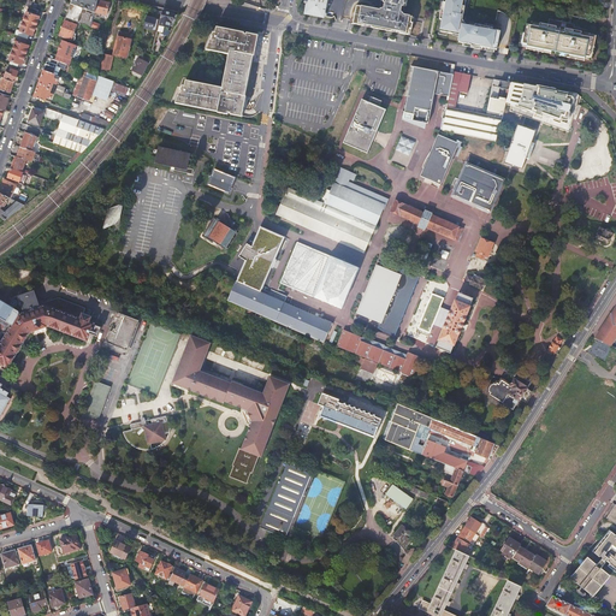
[(95,12),(98,0),(72,0),(71,4),(95,12)]
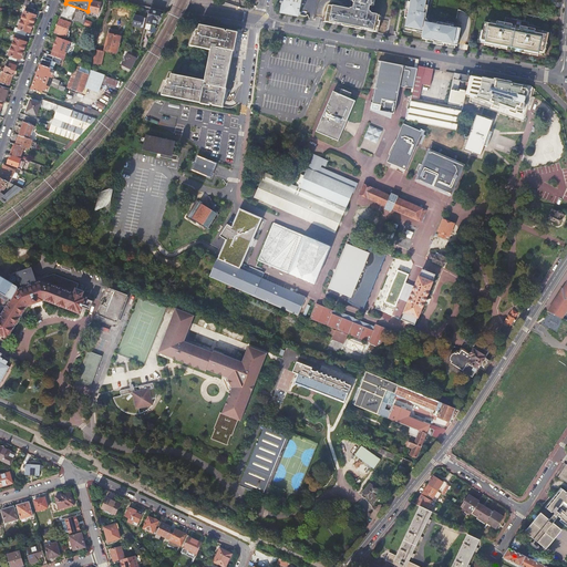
[(101,2),(90,0),(88,11),(99,13),(101,2)]
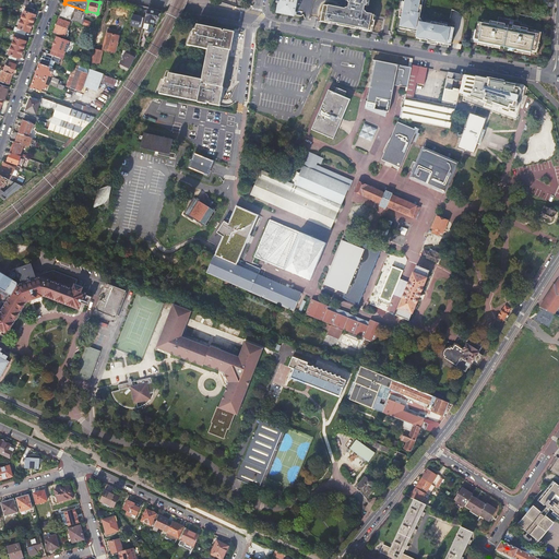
[(280,0),(278,11),(294,14),(296,0),(280,0)]
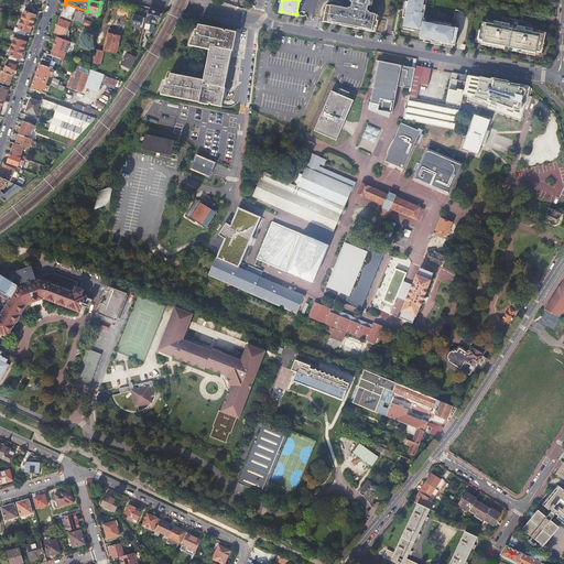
[(350,0),(350,1),(353,2),(351,7),(348,9),(326,4),(323,22),(346,26),(375,32),(376,26),(377,28),(378,21),(377,21),(378,15),(370,13),(367,10),(368,6),(370,6),(370,0),(350,0)]
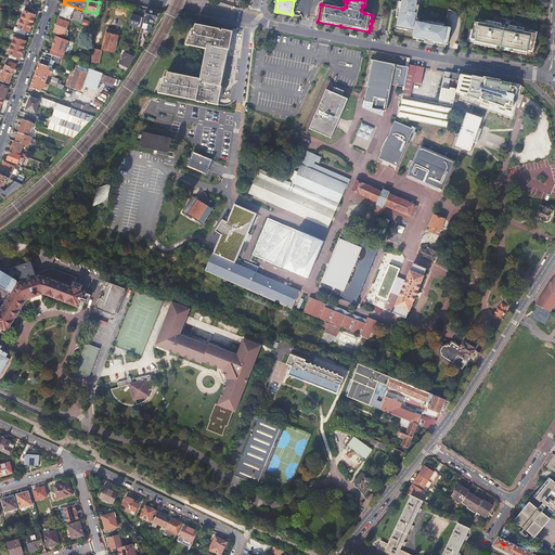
[(399,0),(399,2),(400,2),(398,10),(397,12),(398,13),(397,17),(399,17),(397,28),(414,31),(413,38),(417,39),(425,40),(424,42),(428,43),(428,42),(433,43),(433,42),(448,46),(451,28),(443,26),(443,25),(436,24),(428,22),(428,24),(423,23),(420,23),(416,17),(416,13),(415,13),(417,5),(418,5),(420,0),(418,0),(399,0)]
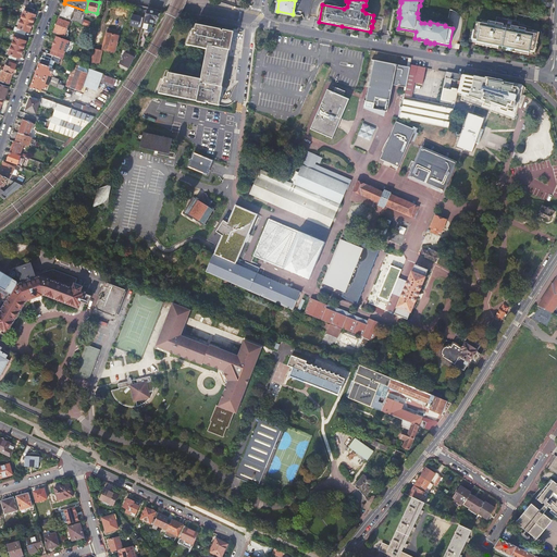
[(549,17),(551,9),(530,2),(528,11),(548,16),(549,17)]
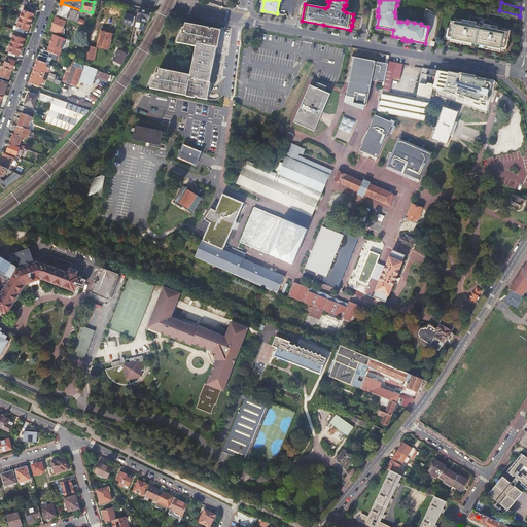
[(64,18),(78,23),(81,10),(61,3),(57,15),(64,18)]
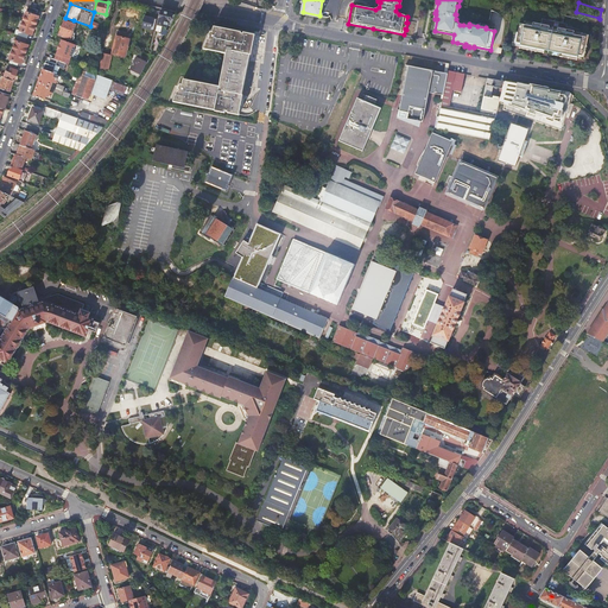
[(23,20),(36,25),(40,11),(30,7),(29,6),(23,20)]
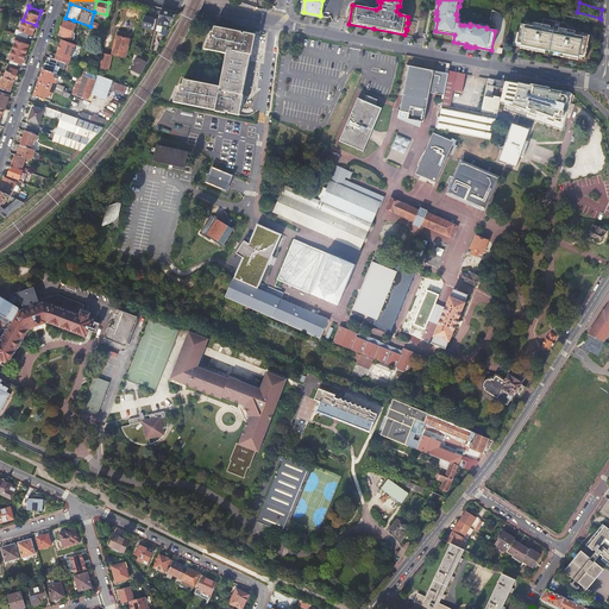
[(168,27),(173,14),(161,11),(156,33),(162,35),(164,26),(168,27)]
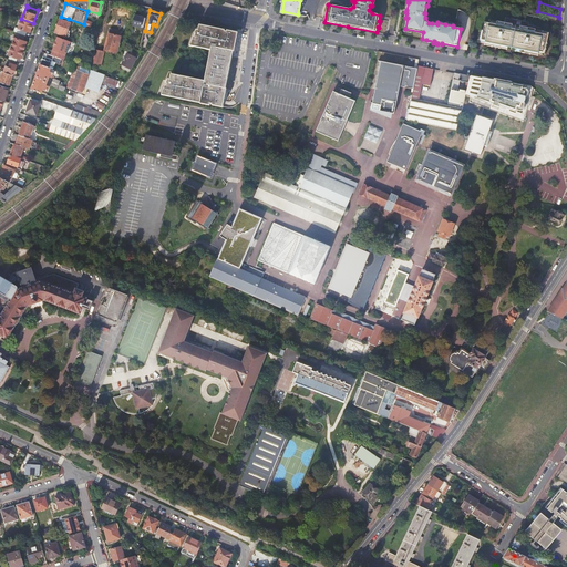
[(144,29),(146,18),(135,16),(133,26),(144,29)]
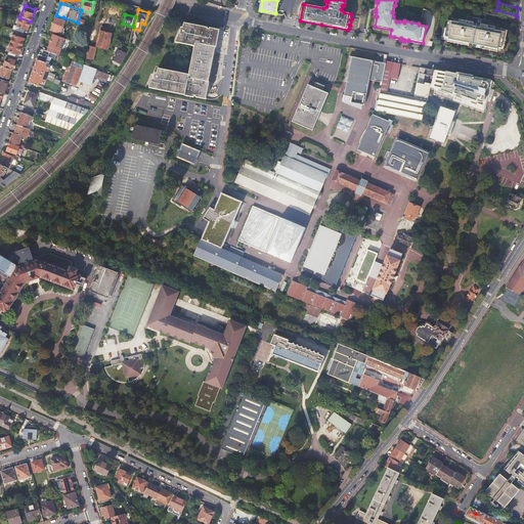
[(62,20),(63,17),(56,15),(56,17),(51,30),(61,34),(63,34),(64,32),(63,32),(64,30),(62,29),(66,22),(62,20)]
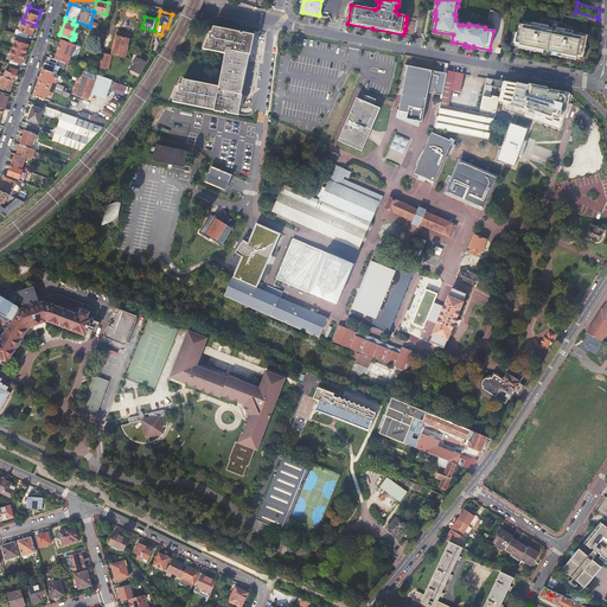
[(32,34),(36,25),(23,20),(18,34),(27,38),(30,33),(32,34)]
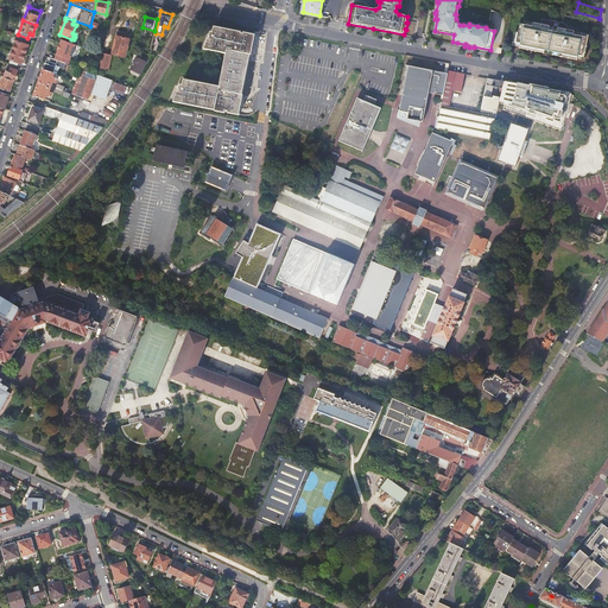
[(515,32),(513,45),(520,48),(519,49),(544,54),(544,52),(552,55),(552,56),(577,61),(577,58),(584,59),(589,36),(575,31),(558,29),(558,30),(550,27),(550,26),(525,23),(525,25),(520,25),(519,32),(515,32)]
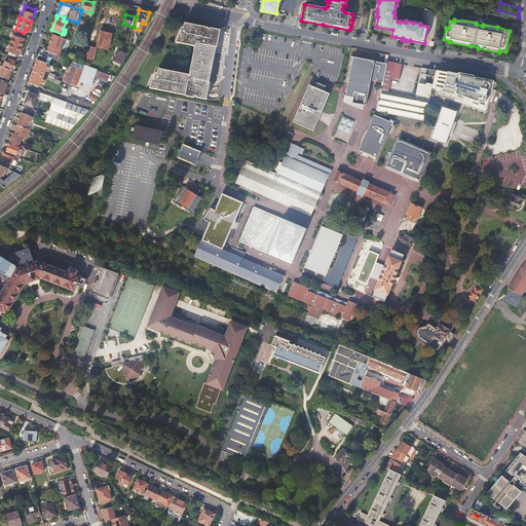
[(184,28),(182,28),(176,42),(195,46),(189,75),(158,69),(157,73),(155,73),(149,88),(194,97),(194,96),(196,97),(196,98),(205,100),(210,82),(209,82),(219,30),(184,24),(184,28)]
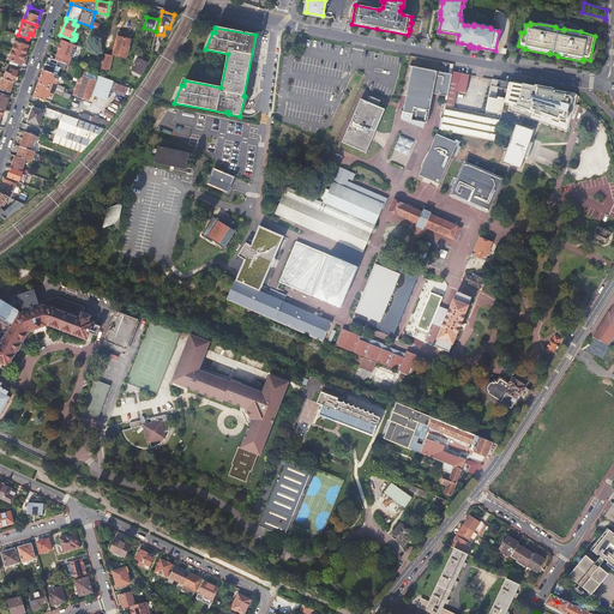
[(128,47),(131,35),(119,32),(113,54),(126,58),(127,50),(130,50),(130,48),(128,47)]
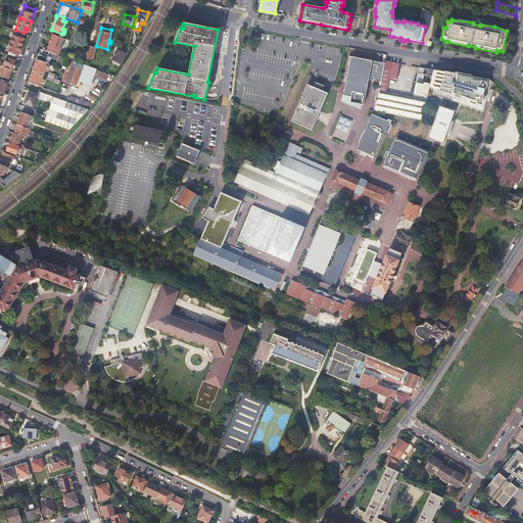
[(22,37),(24,33),(15,30),(11,42),(21,46),(25,38),(22,37)]
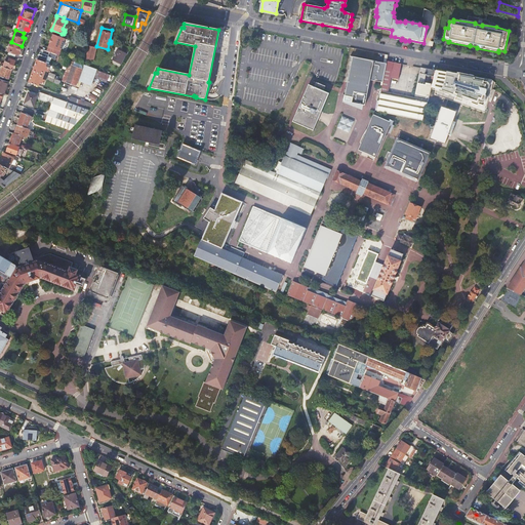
[(55,54),(61,37),(53,34),(52,38),(51,38),(50,40),(51,40),(51,41),(50,41),(49,43),(50,43),(47,51),(55,54)]
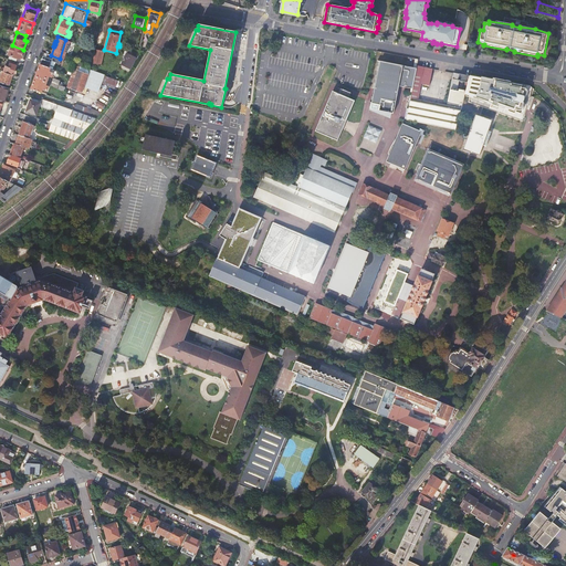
[(8,58),(17,61),(18,58),(20,59),(23,50),(12,45),(8,58)]
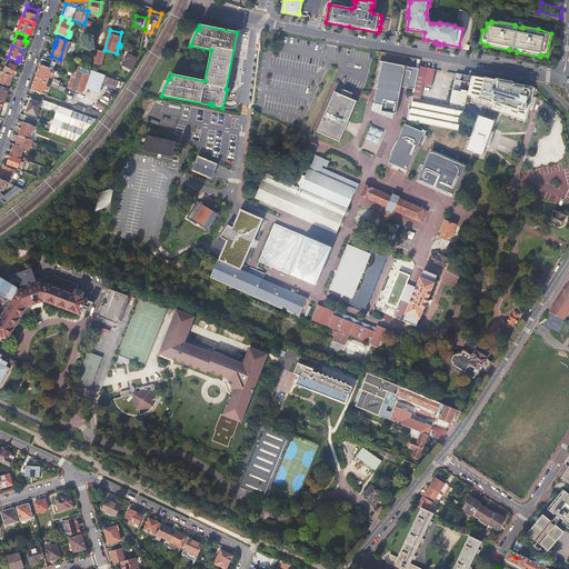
[(97,50),(96,57),(93,63),(101,66),(105,52),(97,50)]
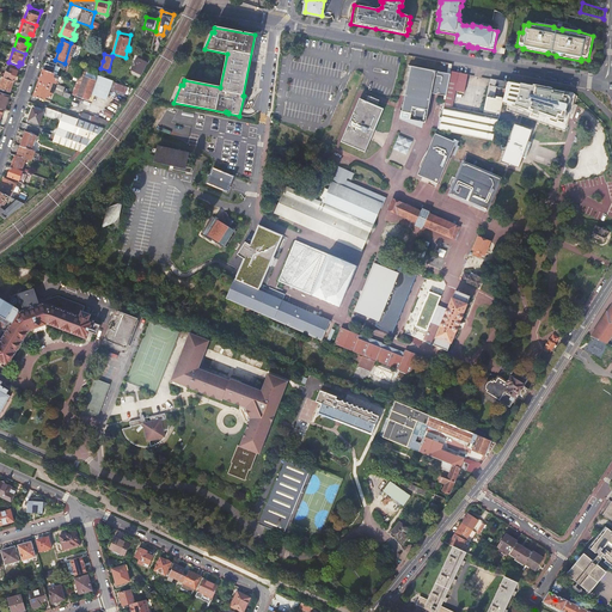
[(142,74),(147,62),(136,57),(135,59),(136,60),(132,69),(142,74)]
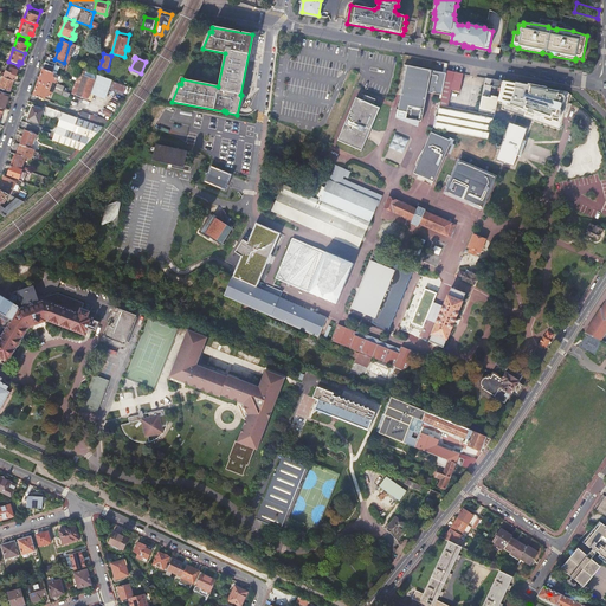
[(66,63),(64,63),(55,59),(50,58),(49,62),(47,60),(46,60),(43,69),(53,73),(56,68),(57,68),(58,66),(64,69),(66,63)]
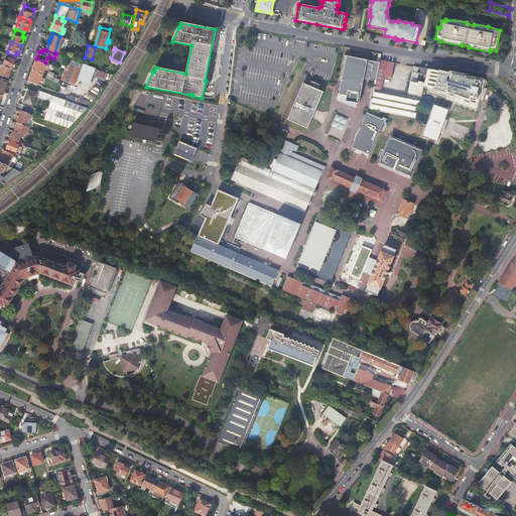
[(376,81),(380,61),(345,54),(340,81),(342,81),(339,94),(338,100),(353,102),(357,103),(359,104),(364,79),(376,81)]
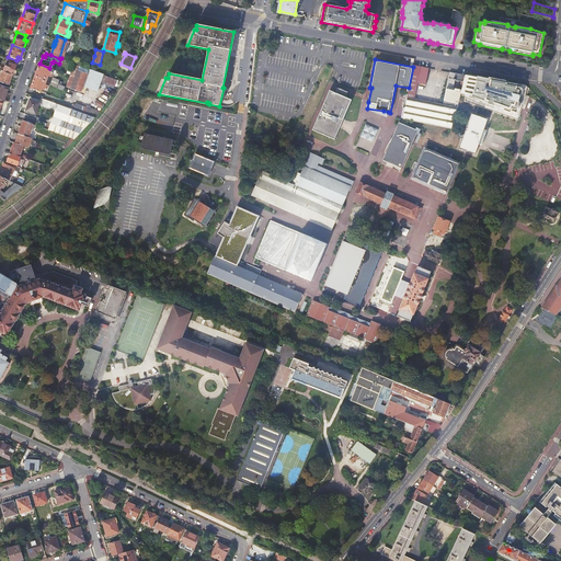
[(13,75),(15,75),(18,70),(14,69),(16,65),(9,63),(8,66),(6,65),(3,70),(13,75)]
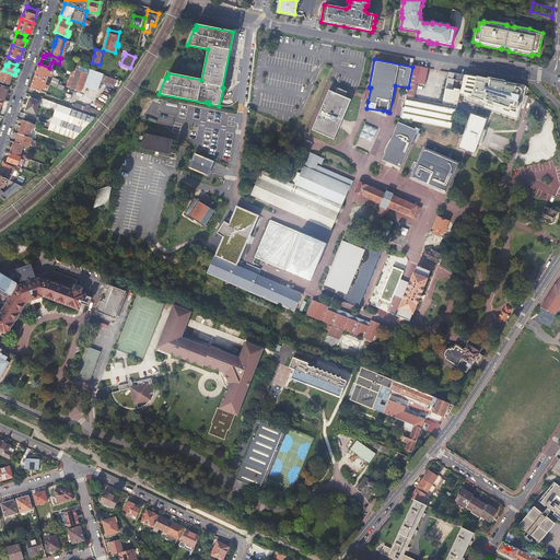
[(51,78),(55,69),(49,68),(39,63),(32,88),(42,92),(43,89),(47,90),(48,85),(46,84),(47,81),(46,81),(47,79),(48,80),(49,77),(51,78)]
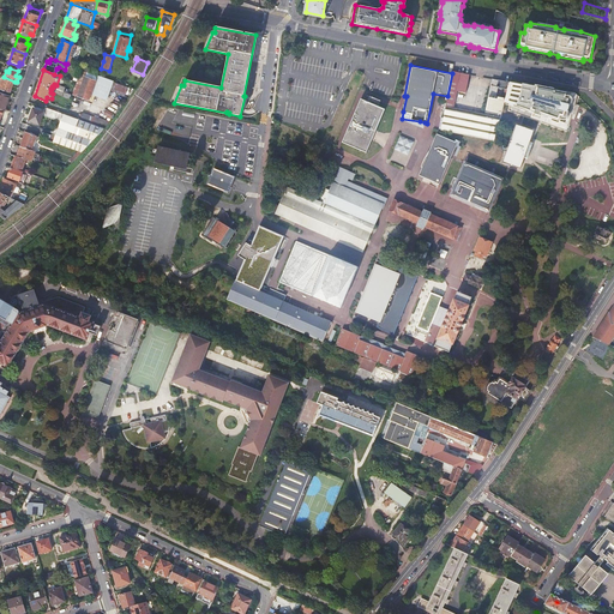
[(107,98),(114,82),(98,76),(98,77),(82,71),(73,95),(89,101),(90,100),(92,92),(95,94),(107,98)]
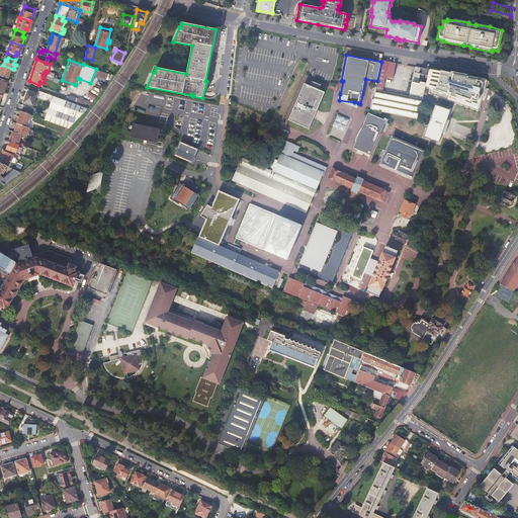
[(397,63),(382,60),(382,61),(381,62),(377,81),(375,92),(372,109),(417,118),(426,86),(427,83),(421,82),(420,84),(412,82),(410,96),(420,98),(420,100),(382,92),(385,77),(394,78),(397,63)]
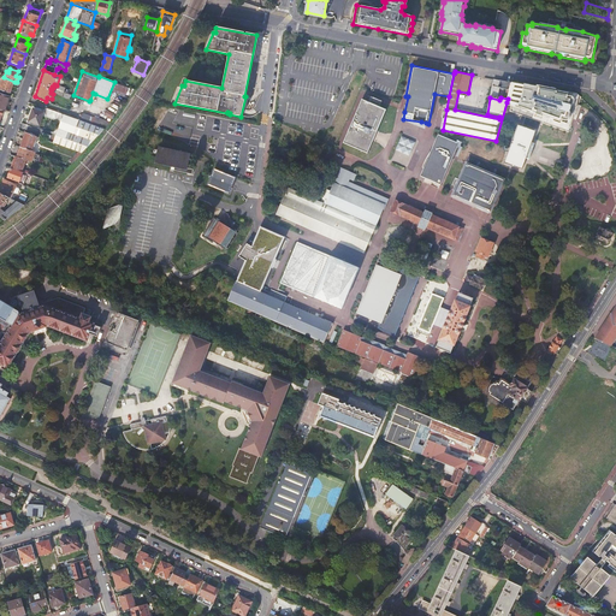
[(0,89),(10,93),(15,82),(4,77),(0,86),(0,89)]
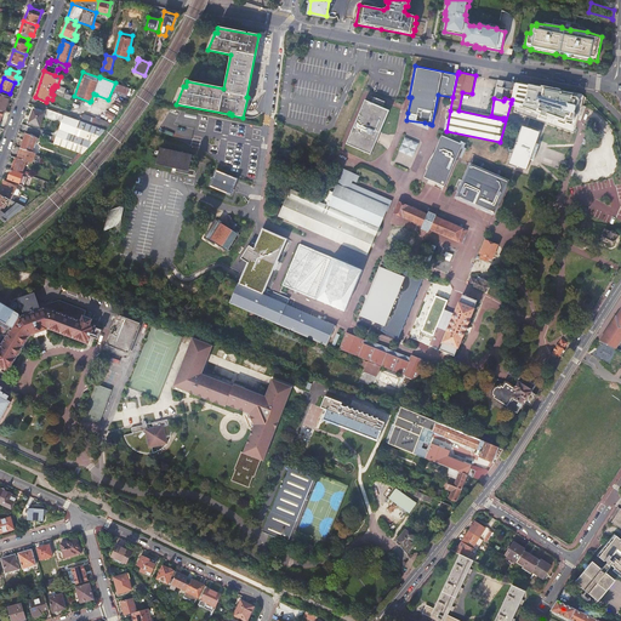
[(516,84),(497,80),(495,97),(502,98),(503,89),(514,91),(516,84)]
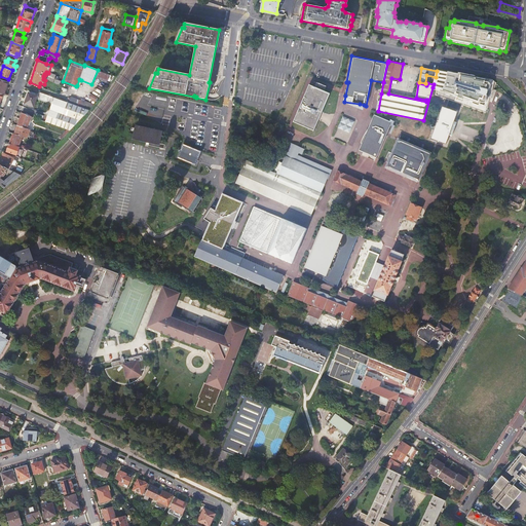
[(483,103),(485,103),(487,96),(488,90),(490,84),(489,82),(485,82),(486,78),(459,73),(454,72),(449,71),(448,72),(437,70),(437,71),(433,87),(435,87),(434,89),(451,96),(452,94),(479,104),(479,102),(483,103)]
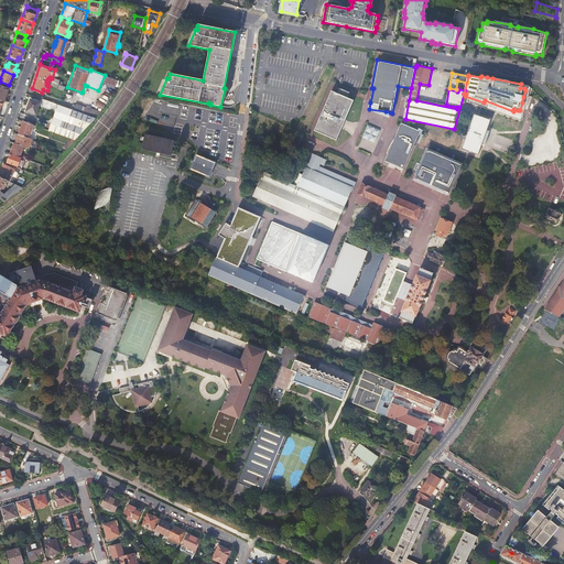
[(116,86),(118,80),(106,76),(102,84),(108,86),(109,84),(116,86)]
